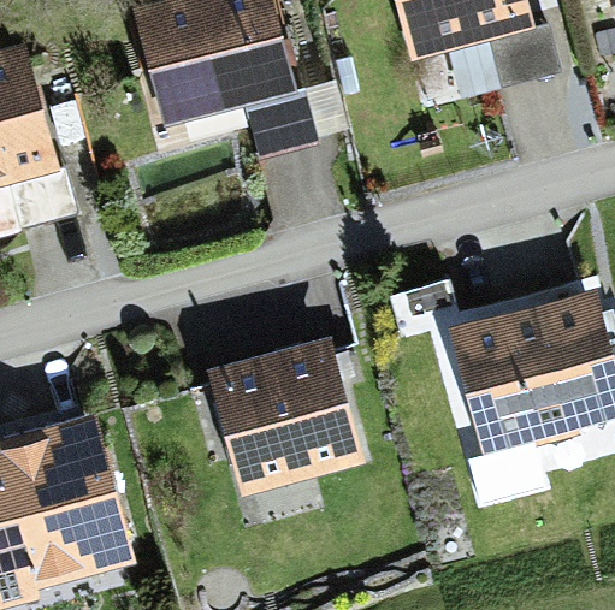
[(255,159),(318,144),(317,138),(346,131),(333,81),(303,88),(303,86),(295,88),(273,0),(131,0),(163,125),(243,106),(255,159)]
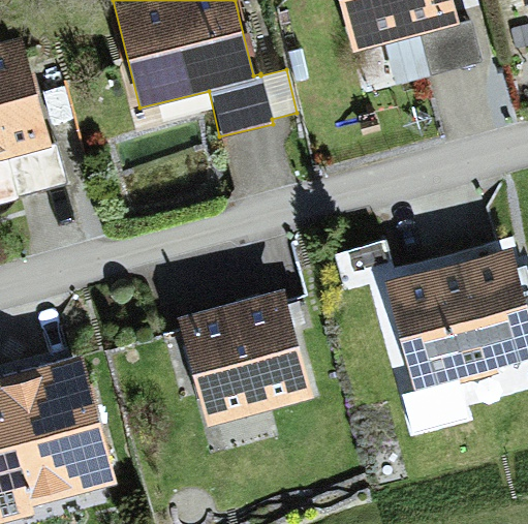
[(339,0),(352,53),(383,44),(394,85),(482,63),(470,19),(458,22),(453,0),(339,0)]
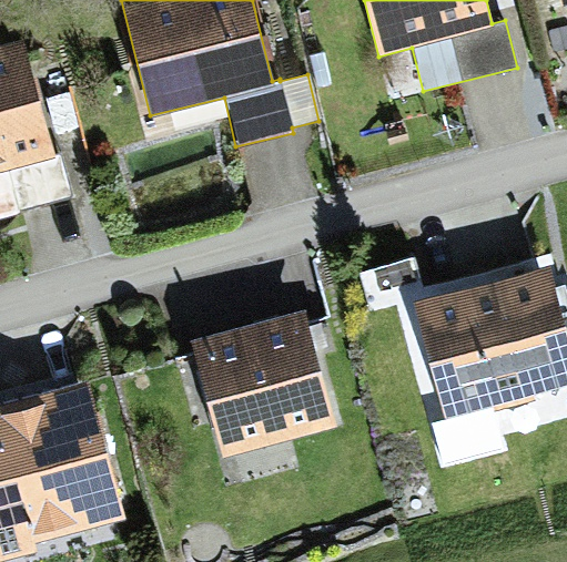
[(0,220),(22,214),(21,208),(71,195),(60,155),(53,157),(22,38),(0,43),(0,220)]
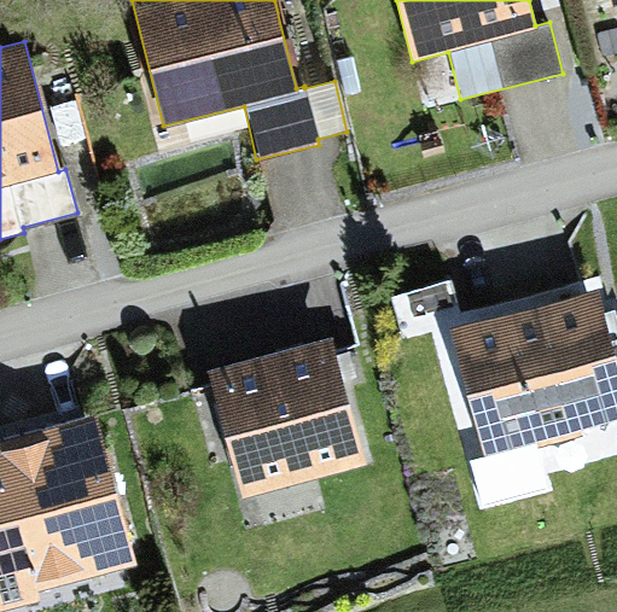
[(616,417),(616,371),(594,286),(449,326),(484,455),(536,441),(539,448),(581,436),(578,427),(616,417)]
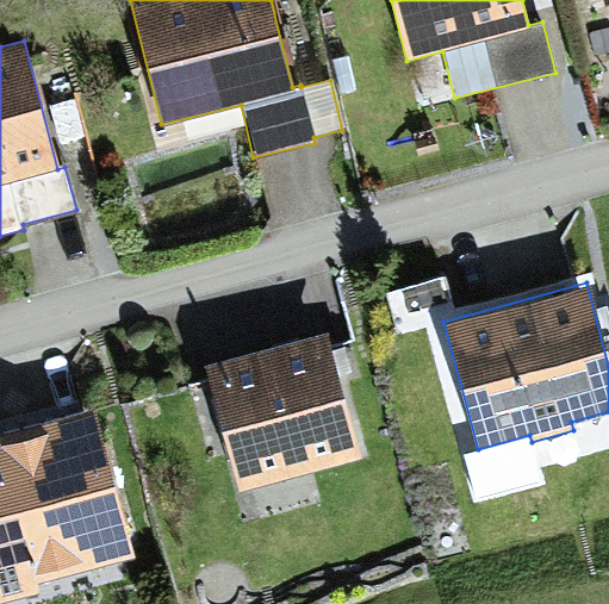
[(361,459),(328,329),(205,361),(238,491),(361,459)]
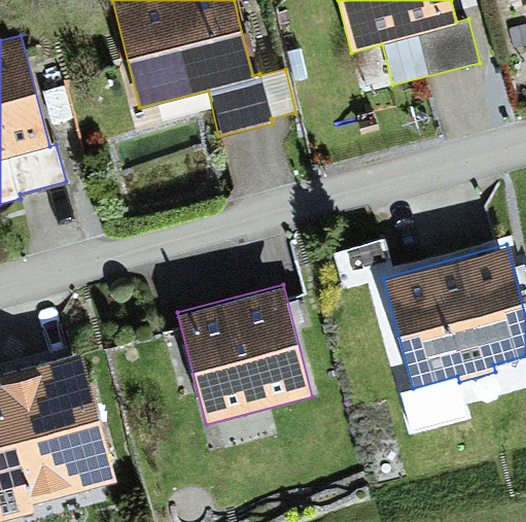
[(82,352),(0,373),(0,521),(34,513),(32,503),(115,482),(82,352)]
